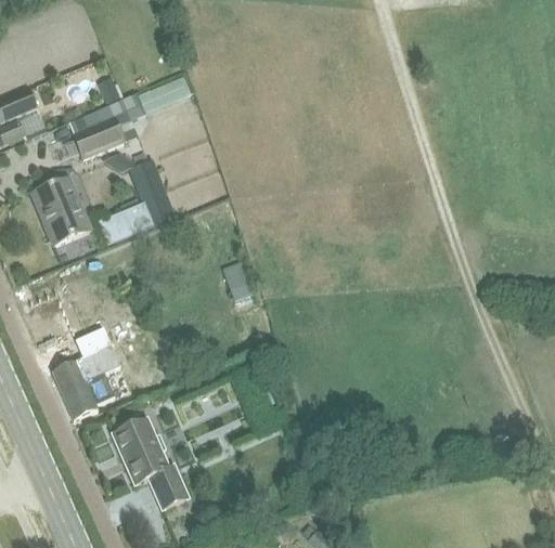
[(88,69),(94,90),(107,87),(101,65),(88,69)]
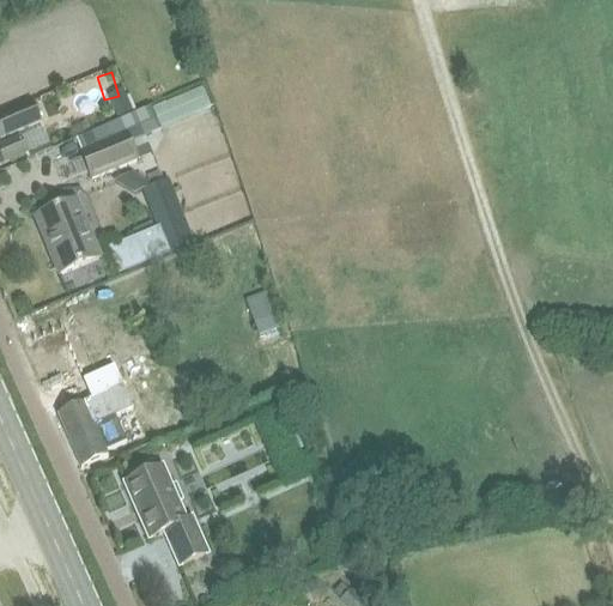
[(121,117),(126,129),(80,147),(92,175),(138,157),(129,139),(211,103),(202,84),(121,117)]
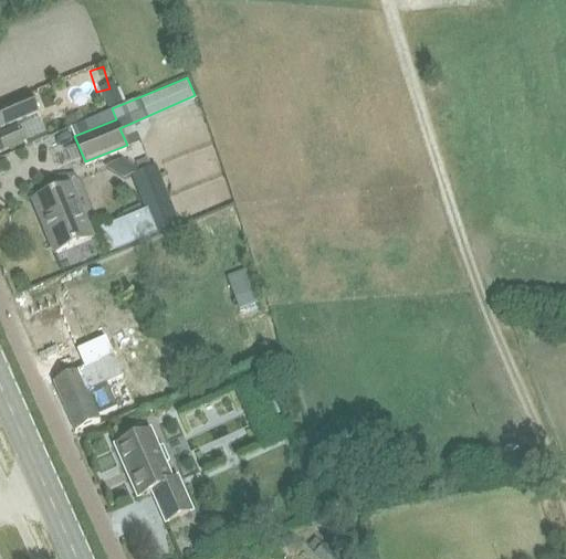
[(0,104),(0,124),(39,107),(31,92),(0,104)]
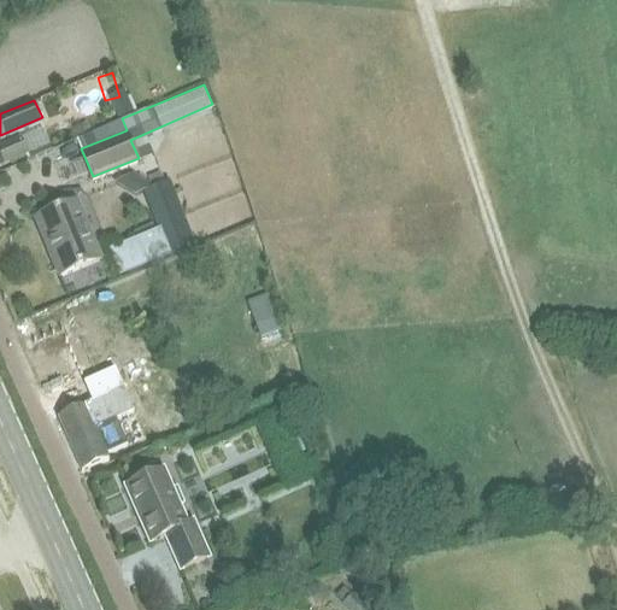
[(0,162),(28,150),(22,134),(0,144),(0,162)]
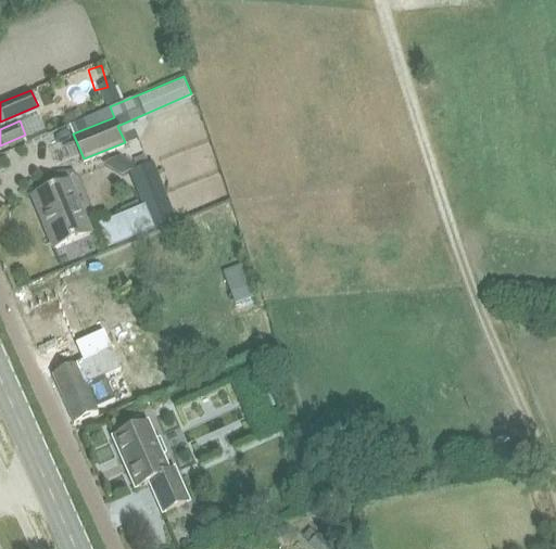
[(149,162),(134,167),(156,222),(171,216),(149,162)]
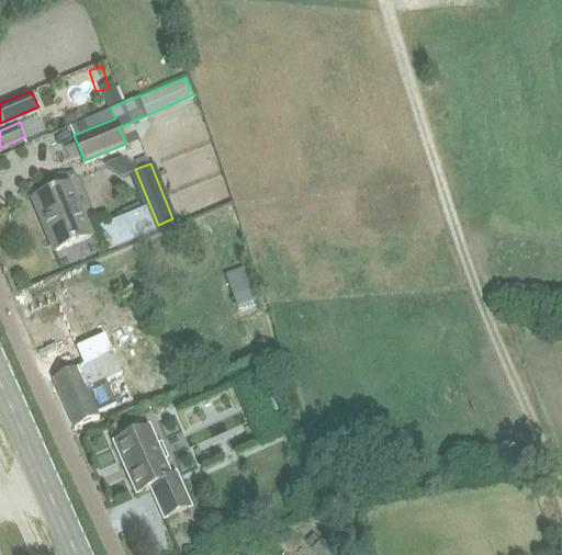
[(69,181),(54,187),(34,195),(56,247),(90,233),(69,181)]
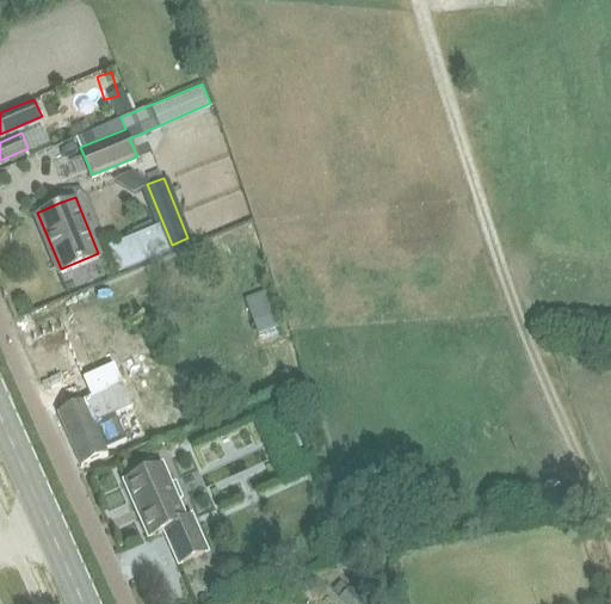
[(94,226),(102,250),(131,242),(125,217),(94,226)]
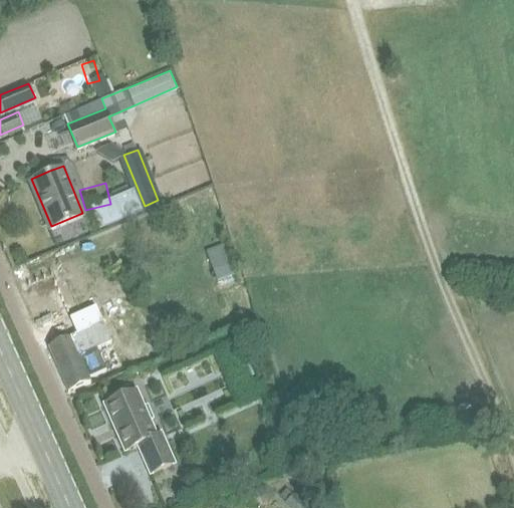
[(217,276),(236,270),(226,241),(207,248),(217,276)]
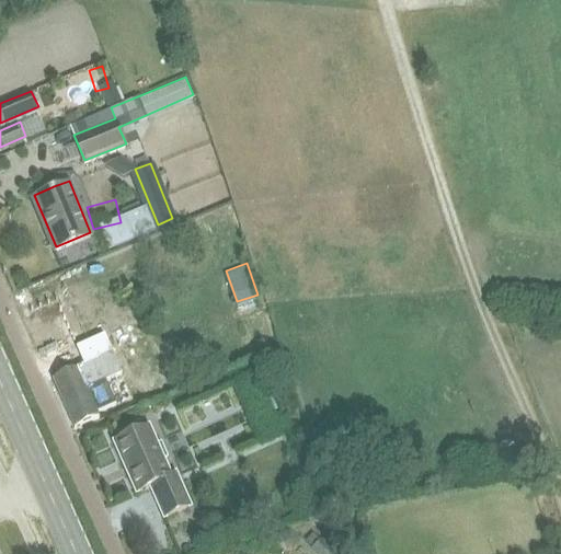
[(116,360),(104,331),(75,344),(82,362),(53,374),(75,424),(99,413),(95,404),(102,402),(94,384),(100,382),(98,376),(93,377),(86,359),(88,357),(93,370),(116,360)]
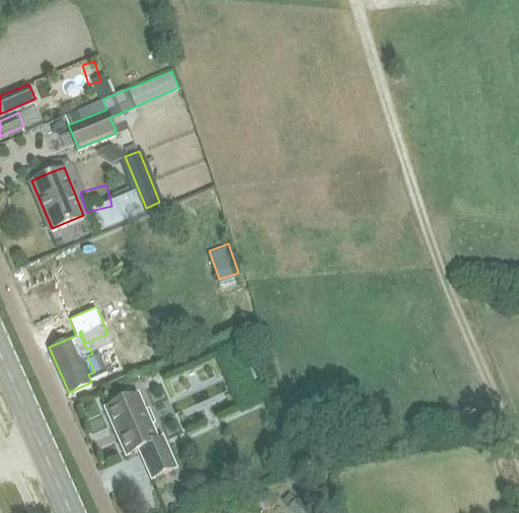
[(137,393),(106,407),(127,453),(140,447),(152,475),(175,465),(162,436),(157,438),(150,422),(154,420),(149,408),(144,410),(137,393)]
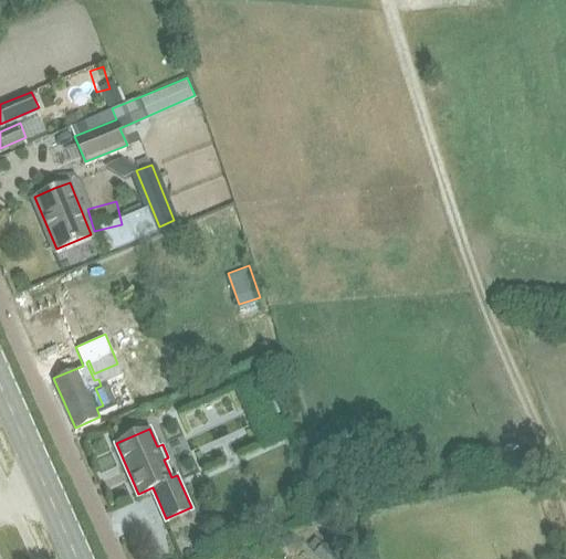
[(328,558),(335,552),(323,541),(315,549),(325,558),(328,558)]
